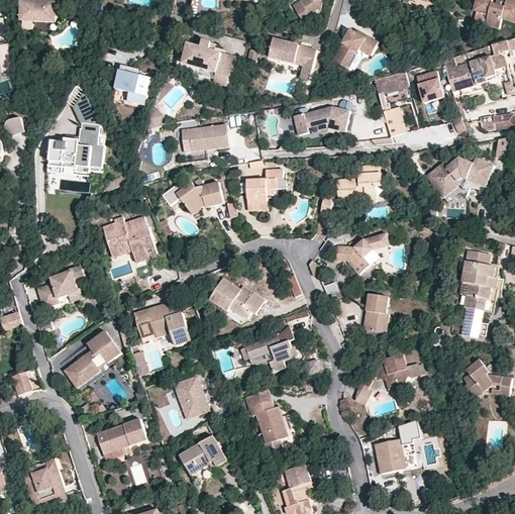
[(55,19),(56,0),(20,0),(20,19),(55,19)]
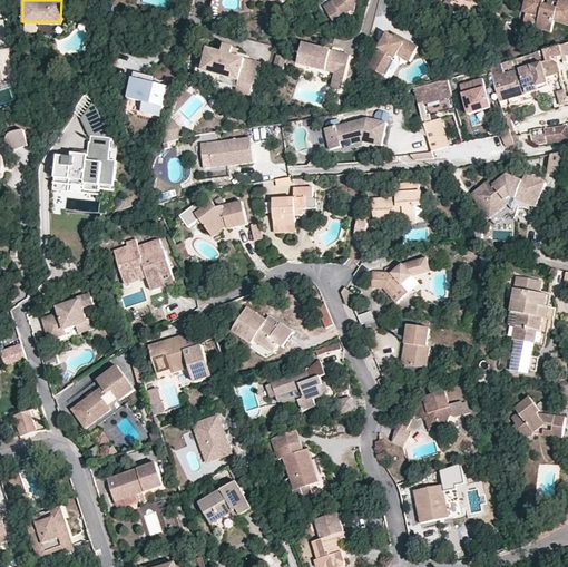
[(334,0),(332,1),(325,6),(327,10),(334,19),(350,10),(353,0),(334,0)]
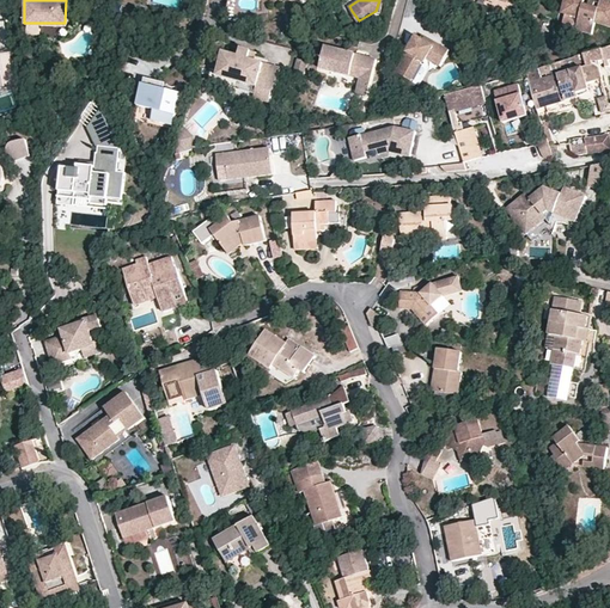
[(609,23),(609,0),(601,0),(599,6),(585,2),(585,0),(563,0),(562,10),(580,16),(577,26),(595,31),(597,20),(609,23)]
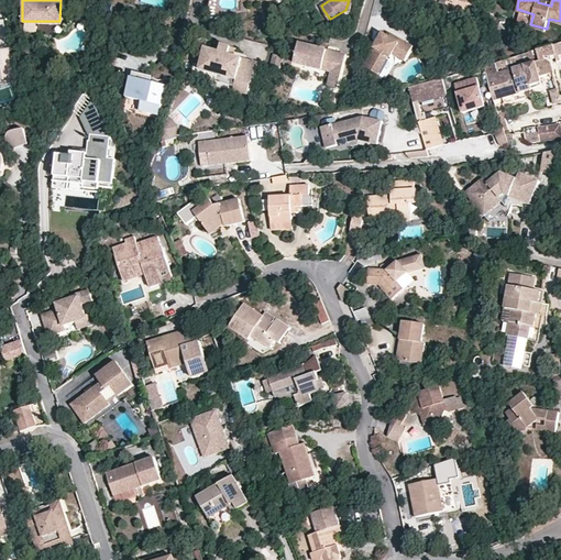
[(394,51),(399,54),(406,57),(414,44),(389,32),(388,35),(383,33),(366,66),(380,72),(389,54),(392,55),(394,51)]
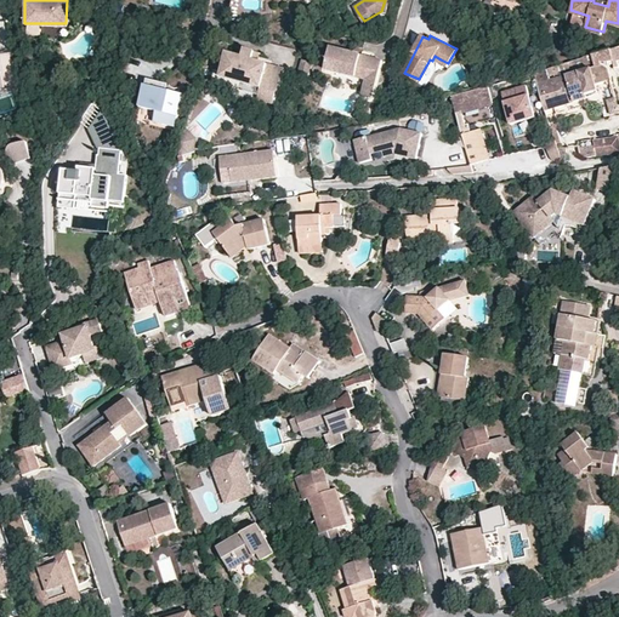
[(365,78),(365,83),(376,85),(382,61),(330,47),(325,68),(365,78)]
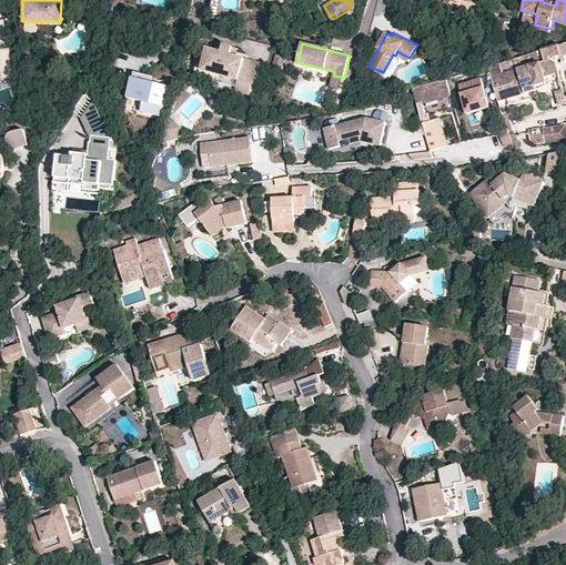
[(8,44),(0,44),(0,73),(10,73),(8,44)]
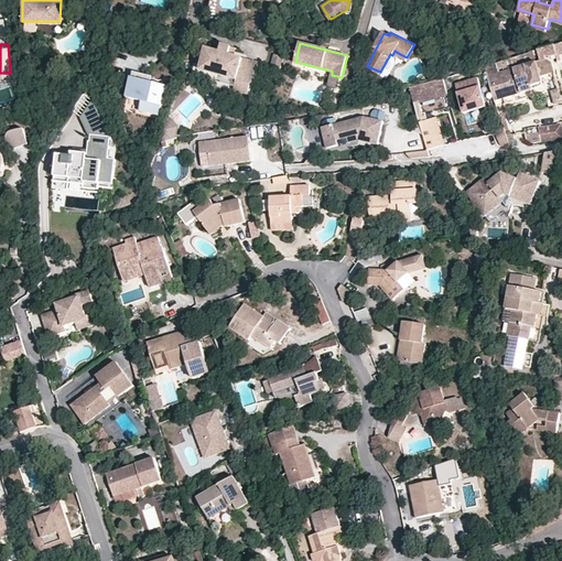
[(240,56),(236,55),(238,47),(224,44),(222,52),(209,49),(207,50),(202,69),(237,78),(251,82),(252,83),(258,61),(240,56)]
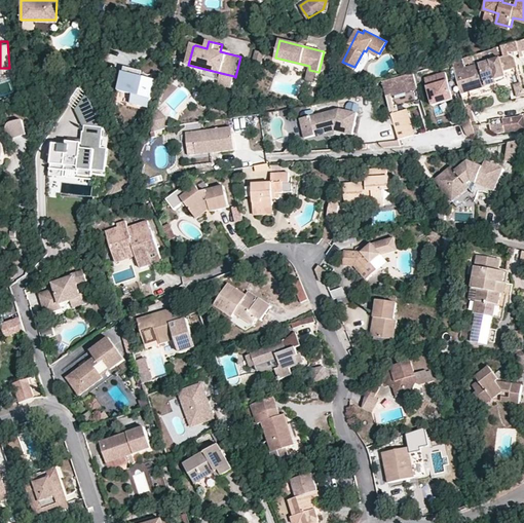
[(453,62),(456,71),(462,94),(500,83),(508,81),(509,85),(514,83),(519,99),(523,97),(523,71),(521,59),(516,55),(466,70),(465,65),(475,63),(475,64),(512,53),(509,42),(492,48),(453,62)]
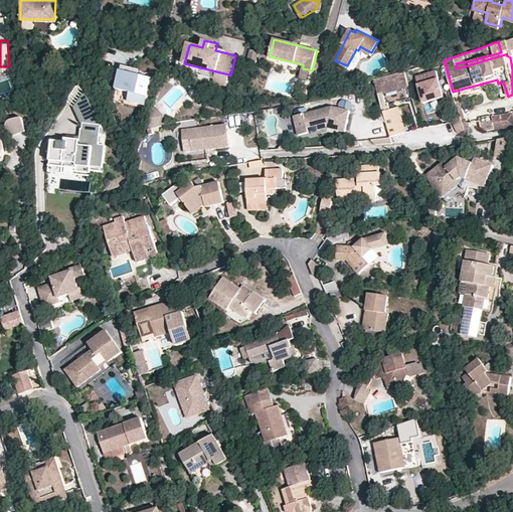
[(255,46),(247,44),(243,56),(252,58),(255,46)]
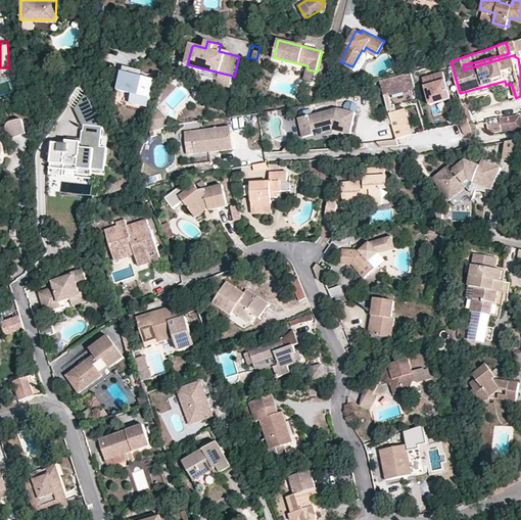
[(360,71),(371,50),(366,47),(364,51),(362,50),(352,66),(360,71)]
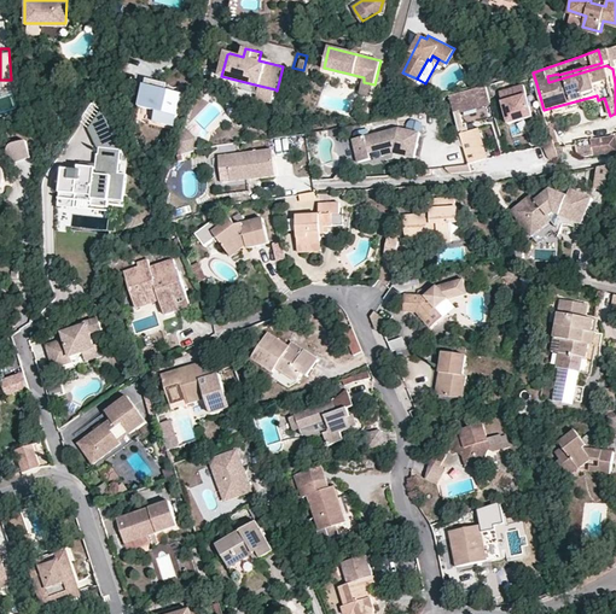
[(180,93),(143,82),(137,104),(152,107),(150,117),(172,123),(180,93)]
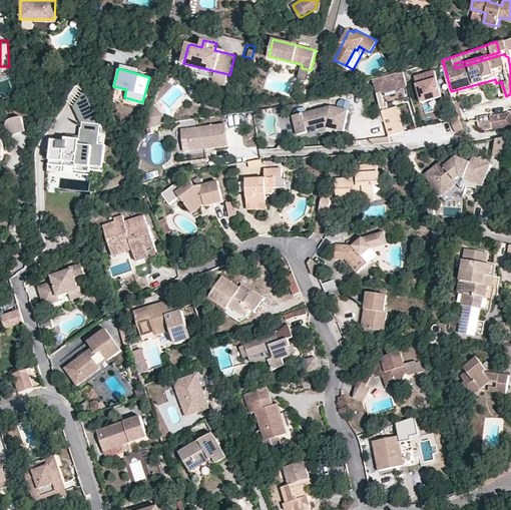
[(311,70),(302,68),(299,77),(308,80),(311,70)]
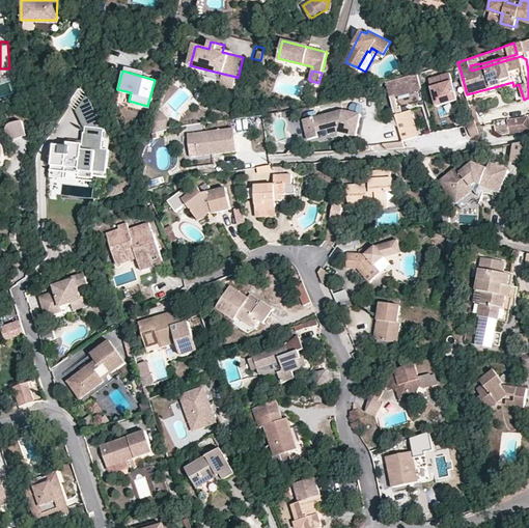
[(385,87),(393,113),(398,112),(392,92),(416,85),(412,72),(388,79),(390,85),(385,87)]
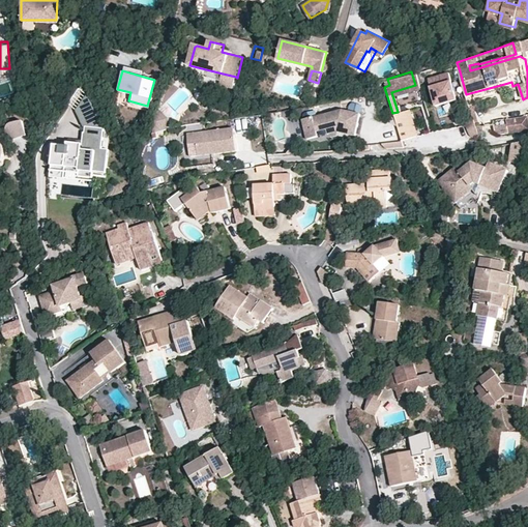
[(446,71),(435,75),(438,84),(448,80),(446,71)]
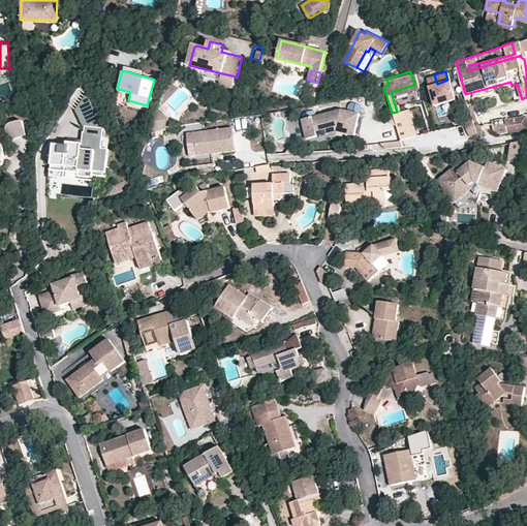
[(236,76),(222,73),(219,84),(234,87),(236,76)]
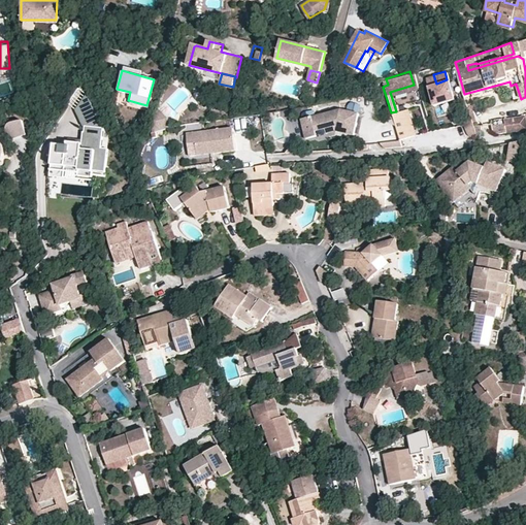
[(103,128),(89,94),(76,109),(83,125),(85,126),(84,132),(83,131),(81,139),(80,143),(67,141),(66,144),(53,142),(50,163),(77,167),(76,175),(91,177),(92,171),(103,172),(107,149),(100,149),(103,128)]
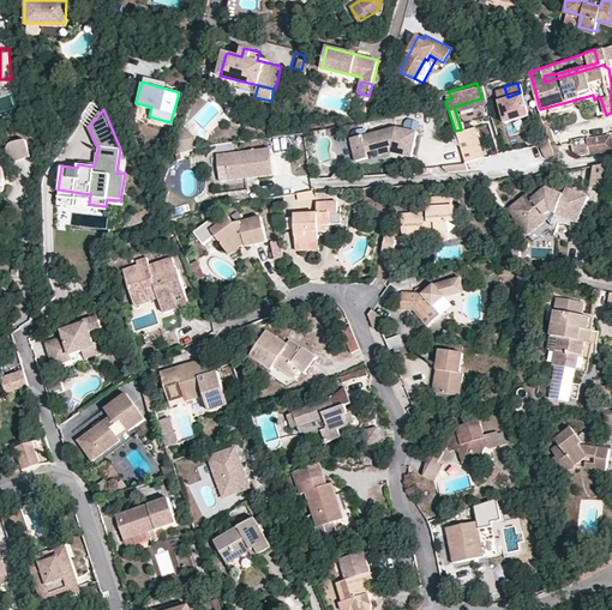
[(388,145),(389,152),(408,156),(414,131),(394,125),(348,136),(353,157),(366,156),(365,150),(377,148),(388,145)]
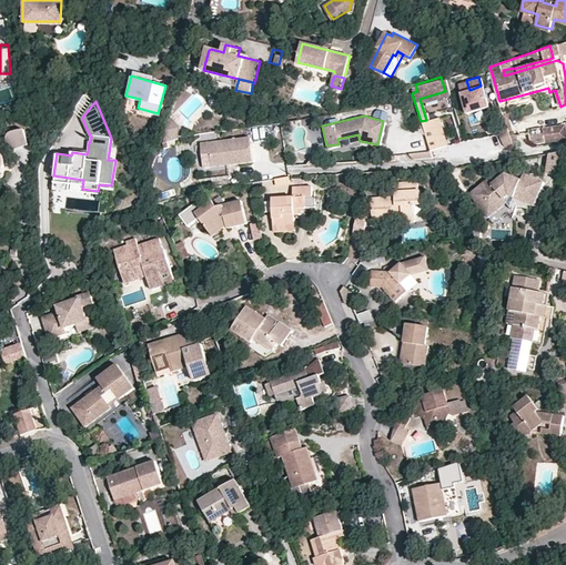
[(182,125),(170,117),(163,143),(185,137),(182,125)]
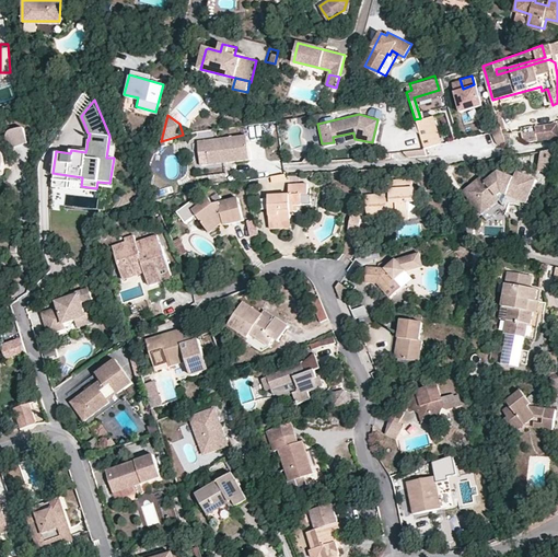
[(422,147),(439,141),(430,115),(420,118),(415,119),(422,147)]
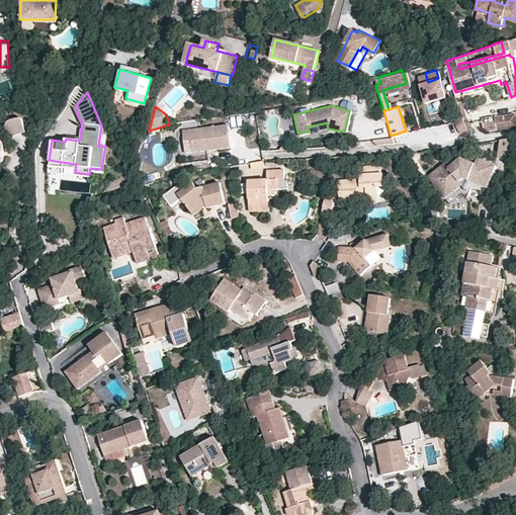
[(487,129),(515,125),(513,112),(492,115),(493,119),(480,121),(481,125),(484,127),(487,129)]
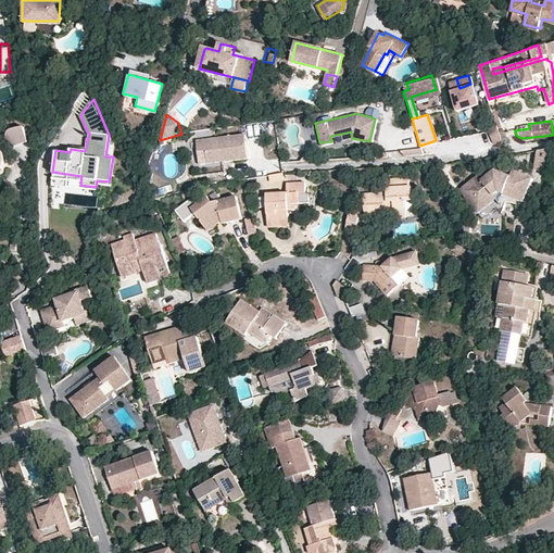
[(26,141),(22,127),(10,129),(5,133),(4,137),(11,146),(26,141)]
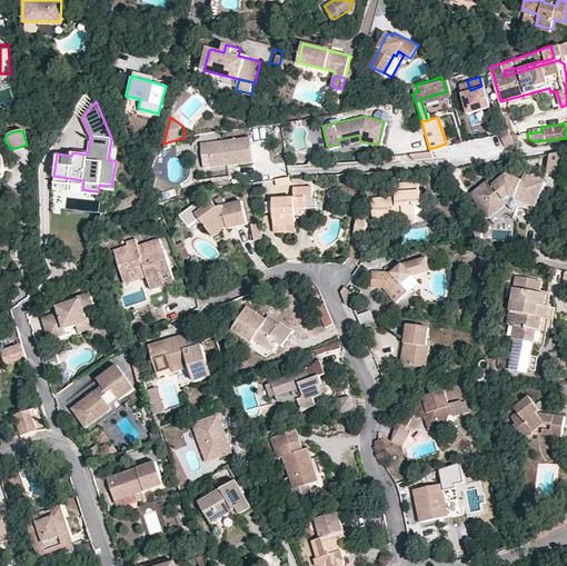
[(251,159),(248,135),(198,141),(200,154),(209,152),(210,165),(251,159)]
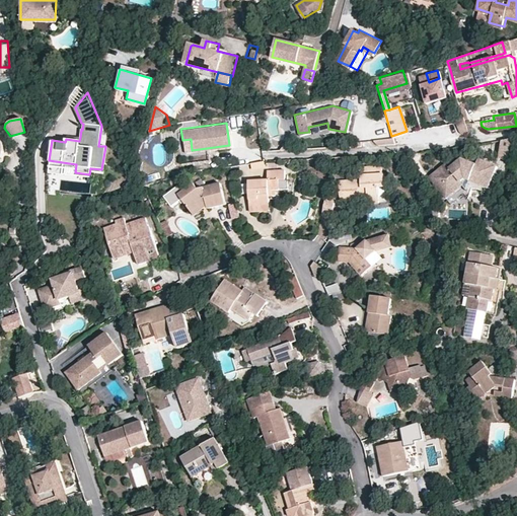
[(191,139),(182,140),(183,151),(192,150),(191,139)]
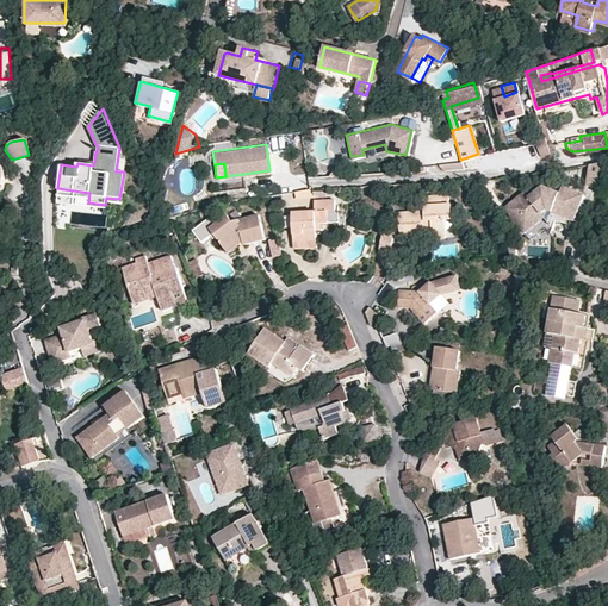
[(585,186),(597,188),(600,163),(587,164),(585,186)]
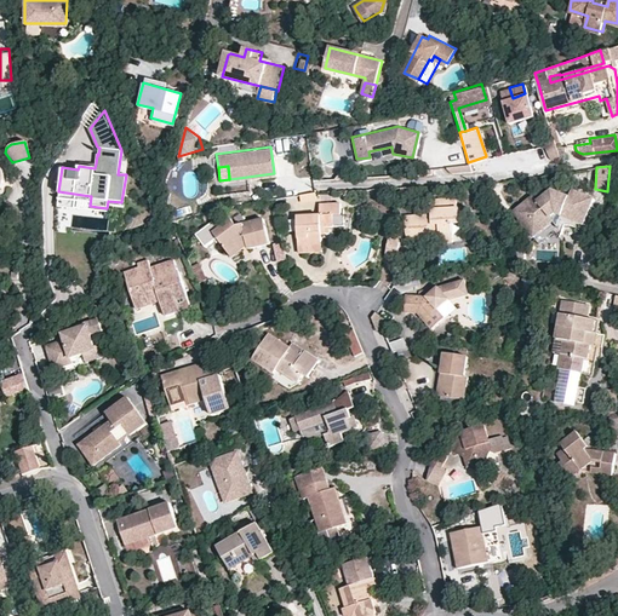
[(554,213),(559,217),(583,226),(593,199),(571,190),(568,196),(550,189),(536,200),(532,195),(513,211),(528,231),(554,213)]
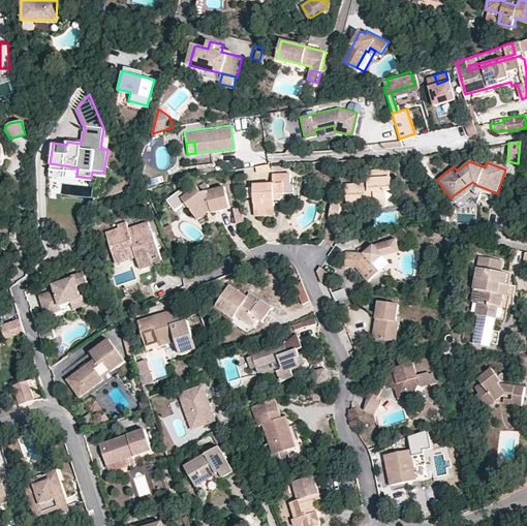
[(374,202),(388,200),(386,191),(393,191),(392,177),(384,178),(383,169),(362,172),(363,179),(368,178),(368,182),(346,183),(348,206),(365,205),(365,209),(375,208),(374,202)]
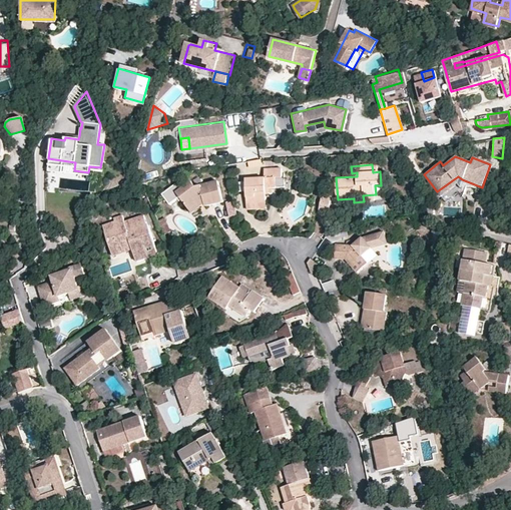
[(264,176),(245,176),(245,202),(264,202),(263,186),(274,186),(274,178),(280,178),(280,168),(264,168),(264,176)]
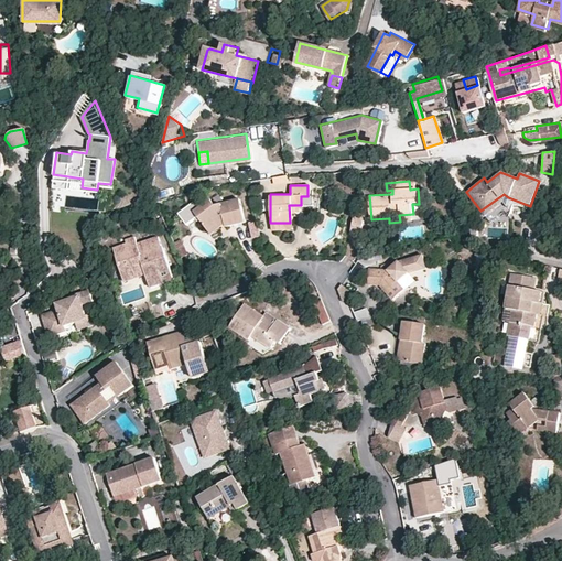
[(195,187),(180,192),(182,198),(197,193),(195,187)]
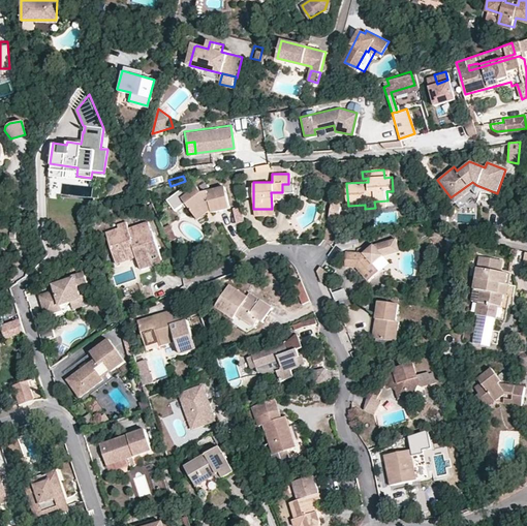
[(474,193),(476,185),(472,182),(451,197),(454,202),(471,190),(474,193)]
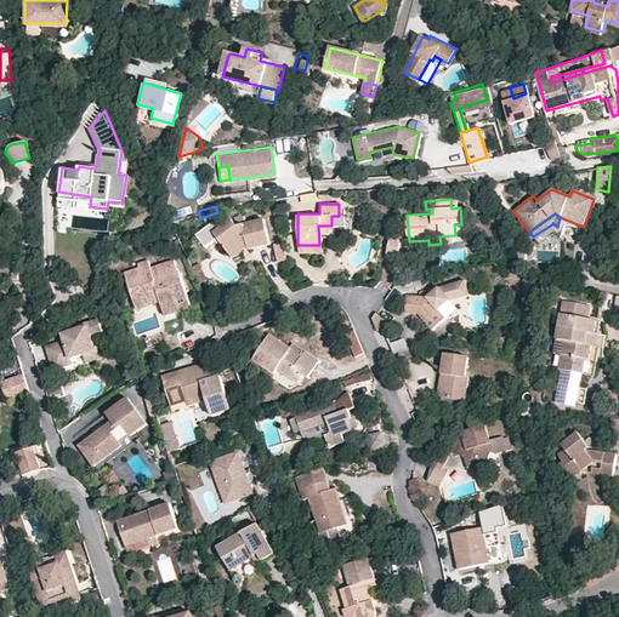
[(244,244),(245,247),(248,251),(268,245),(261,218),(234,227),(233,220),(214,234),(230,252),(239,245),(244,244)]
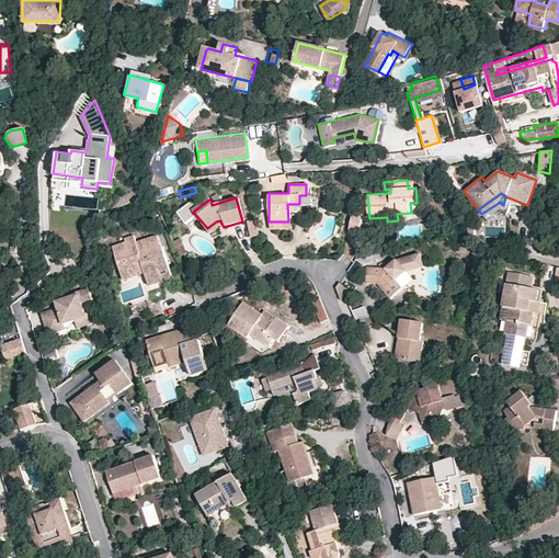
[(362,208),(352,207),(348,229),(358,230),(362,208)]
